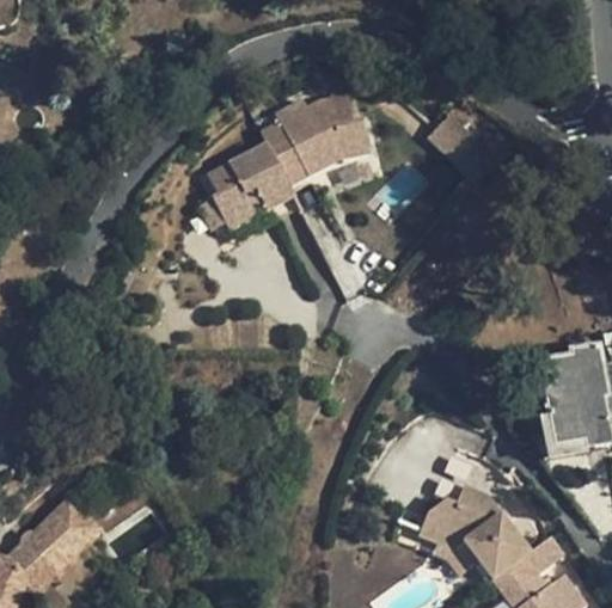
[(269,142),(291,183),(340,158),(369,151),(362,120),(355,121),(349,93),(319,99),(308,105),(305,98),(276,112),(280,121),(262,130),(269,142)]
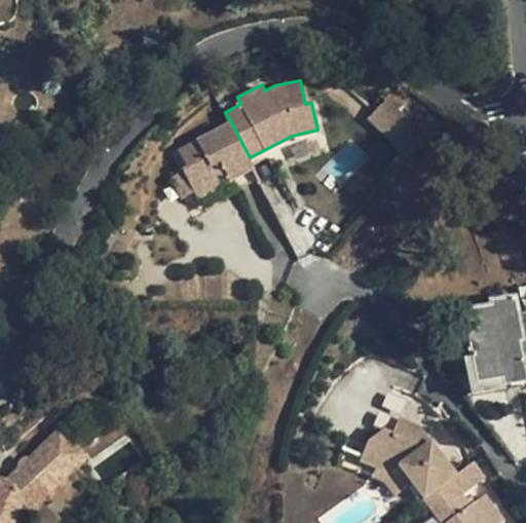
[(369,116),(407,149),(426,127),(388,94),(369,116)]
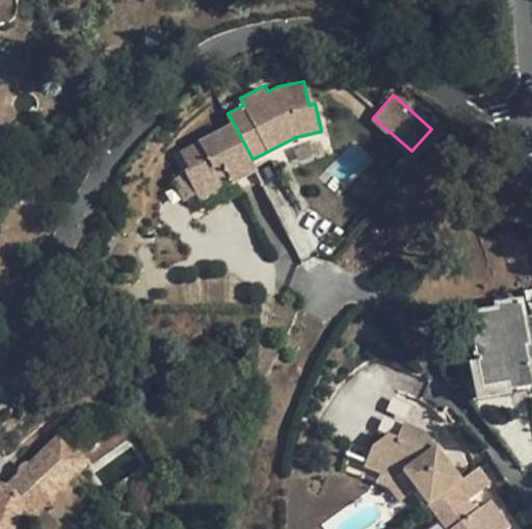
[(253,159),(234,124),(182,151),(190,168),(185,172),(200,199),(257,168),(253,159)]
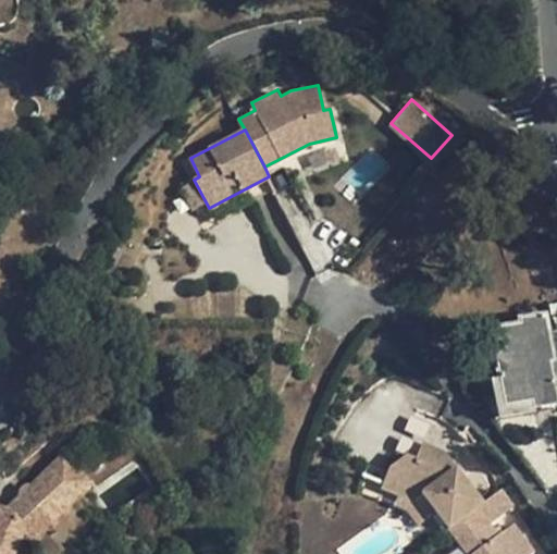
[(206,201),(194,180),(180,187),(192,209),(206,201)]
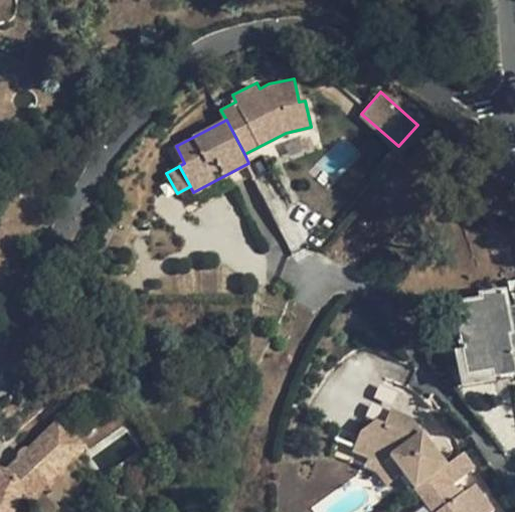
[(511,334),(503,291),(452,301),(466,376),(491,372),(493,379),(514,374),(514,370),(508,334),(511,334)]
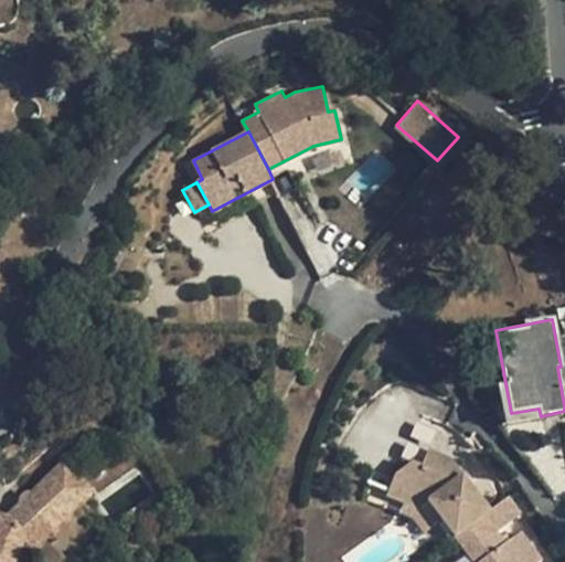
[(404,500),(420,507),(433,525),(441,519),(455,536),(488,510),(449,458),(428,449),(422,466),(413,462),(394,474),(386,494),(404,500)]
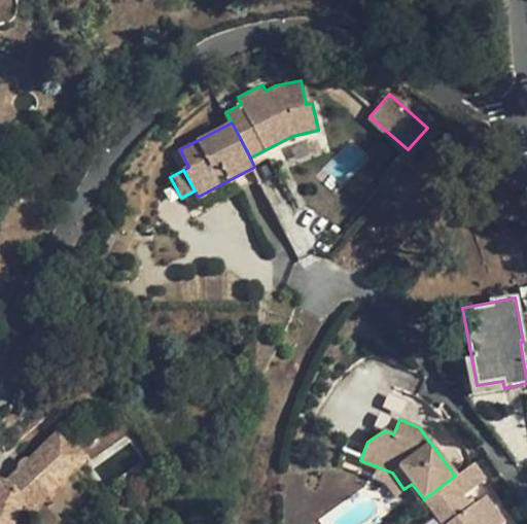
[(0,523),(12,523),(22,503),(21,502),(39,485),(47,493),(86,456),(60,427),(28,457),(25,457),(21,460),(19,464),(20,466),(24,470),(15,479),(12,475),(7,479),(0,476),(0,523)]
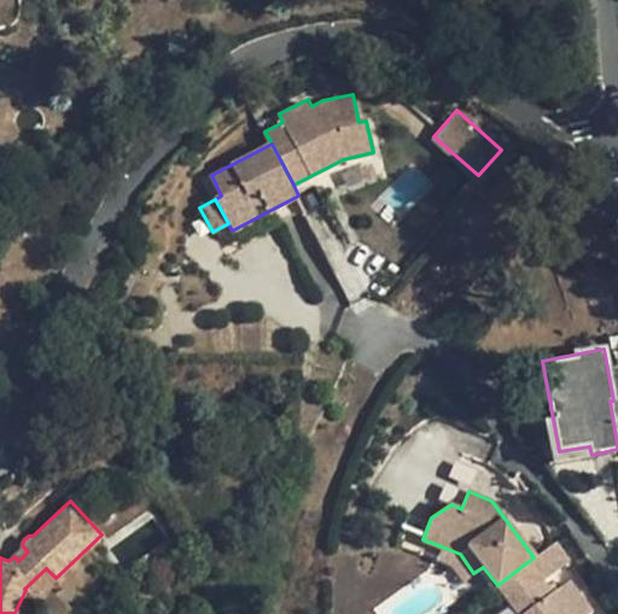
[(534,557),(497,585),(518,613),(587,613),(592,610),(569,579),(553,592),(542,579),(570,557),(557,541),(534,557)]
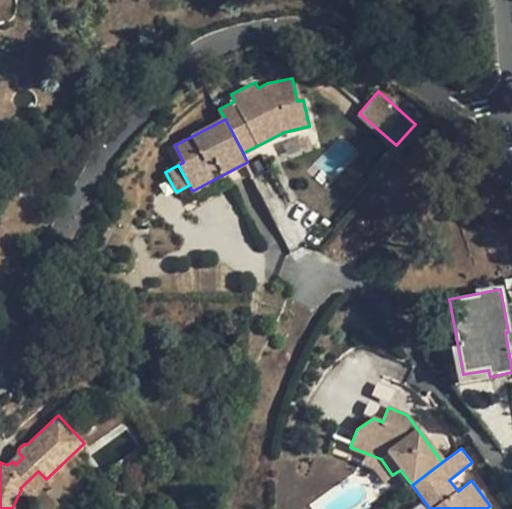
[(19,453),(12,461),(15,465),(23,457),(19,453)]
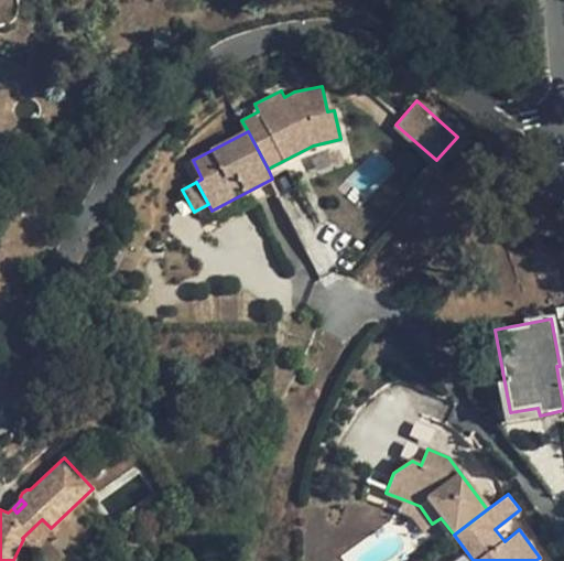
[(403,499),(398,511),(411,517),(420,506),(403,499)]
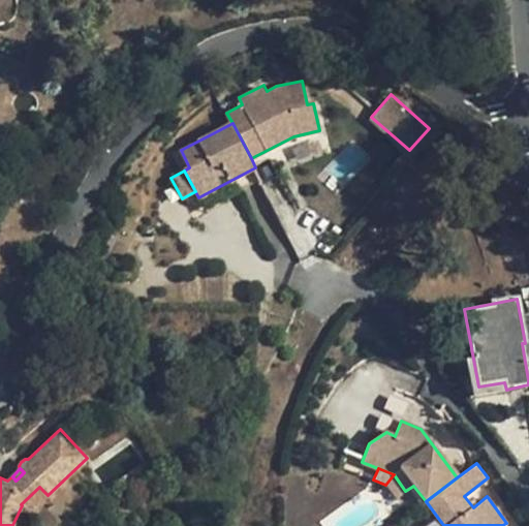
[(394,474),(385,485),(396,498),(405,491),(394,474)]
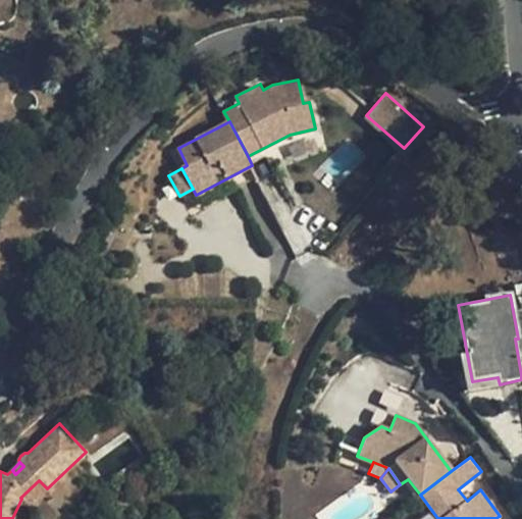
[(39,480),(20,498),(21,499),(29,505),(47,488),(39,480)]
